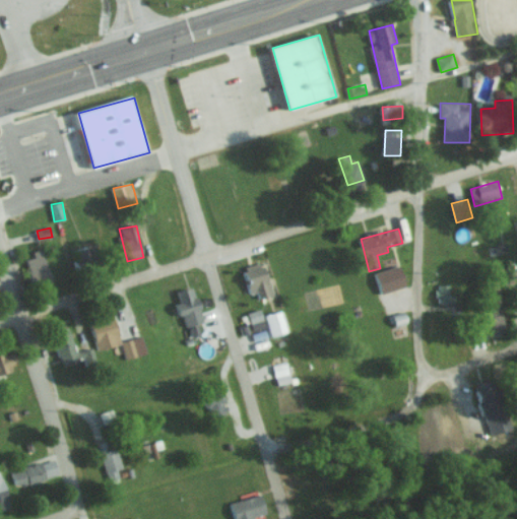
[(90,246),(75,251),(82,269),(98,263),(90,246)]
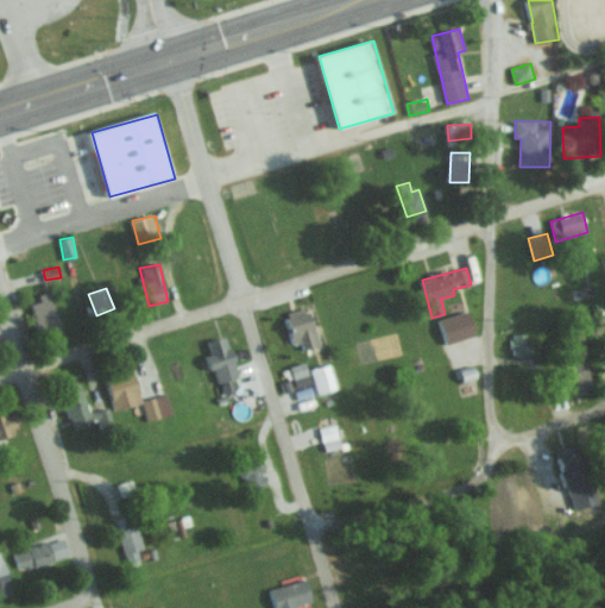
[(31,301),(41,334),(61,330),(51,295),(31,301)]
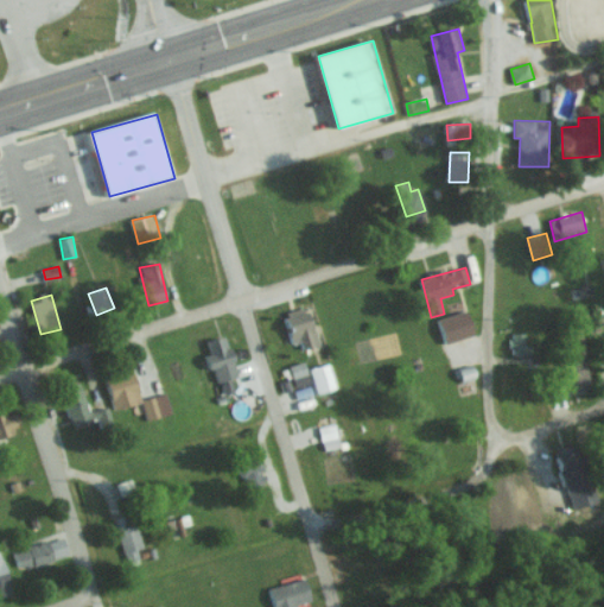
[(294,345),(300,342),(303,351),(319,346),(309,307),(285,314),(294,345)]
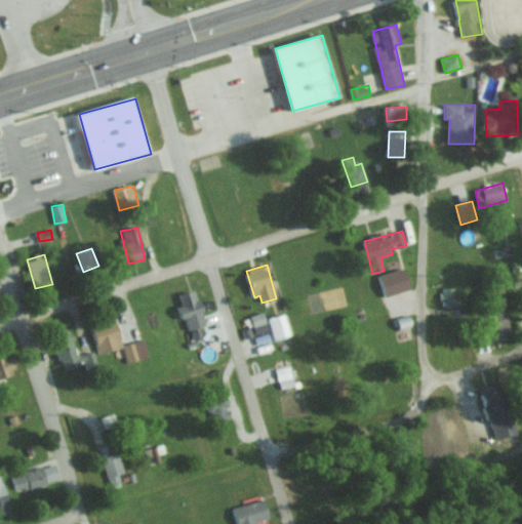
[(411,290),(406,269),(378,275),(384,296),(411,290)]
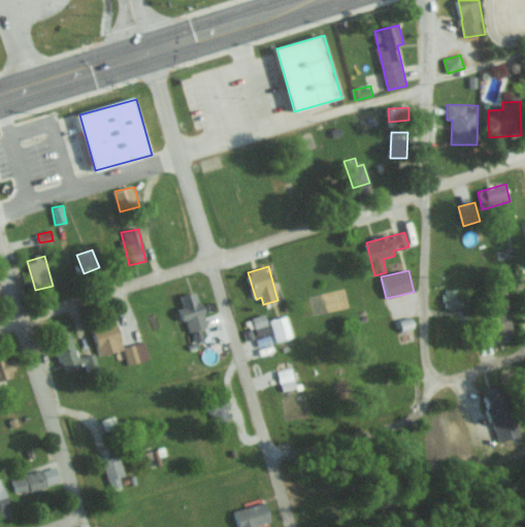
[(456,290),(445,290),(445,307),(463,308),(463,299),(456,299),(456,290)]
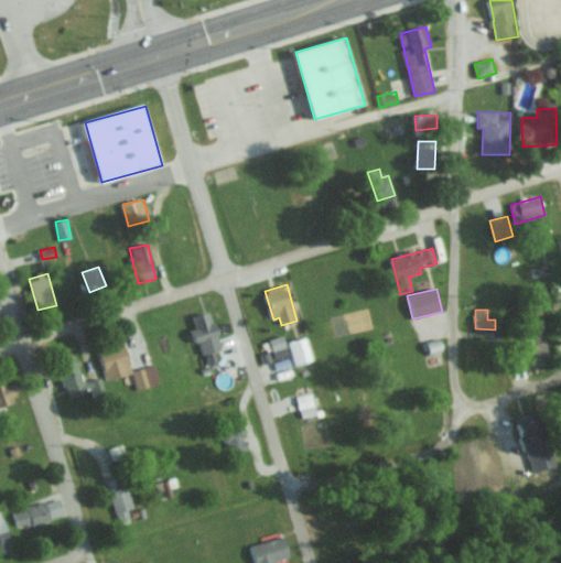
[(222,350),(214,313),(195,317),(197,328),(195,329),(201,356),(222,350)]
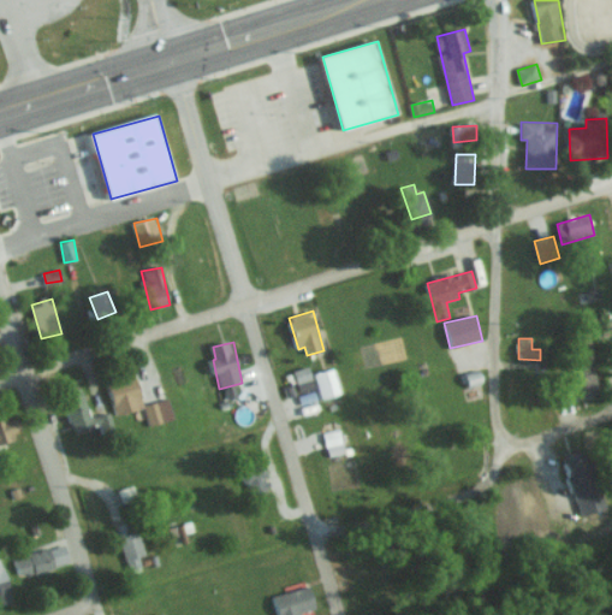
[(342,394),(333,368),(315,374),(322,400),(342,394)]
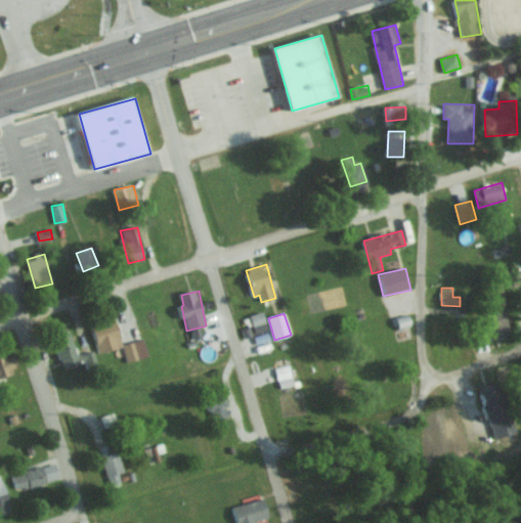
[(124,347),(117,319),(93,325),(100,353),(124,347)]
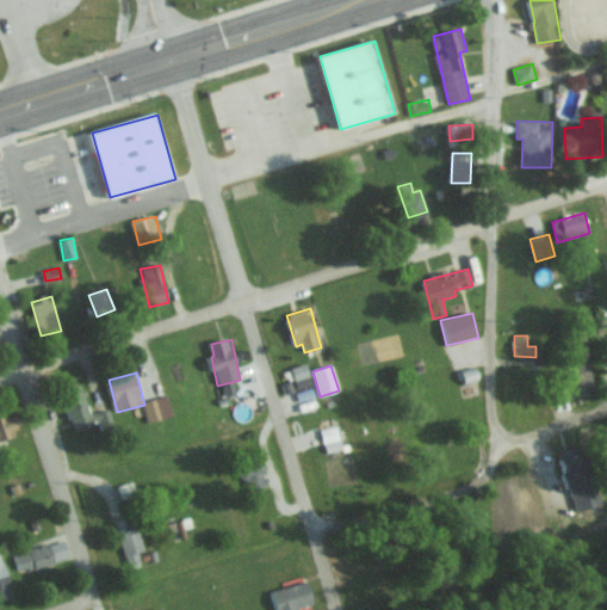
[(173,417),(169,396),(144,401),(148,423),(173,417)]
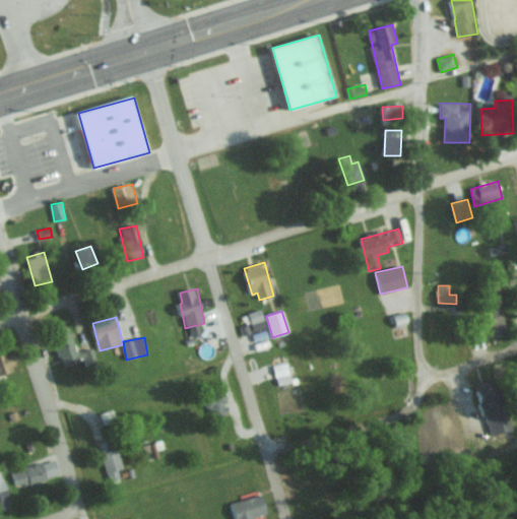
[(0,374),(20,368),(14,350),(0,354),(0,374)]
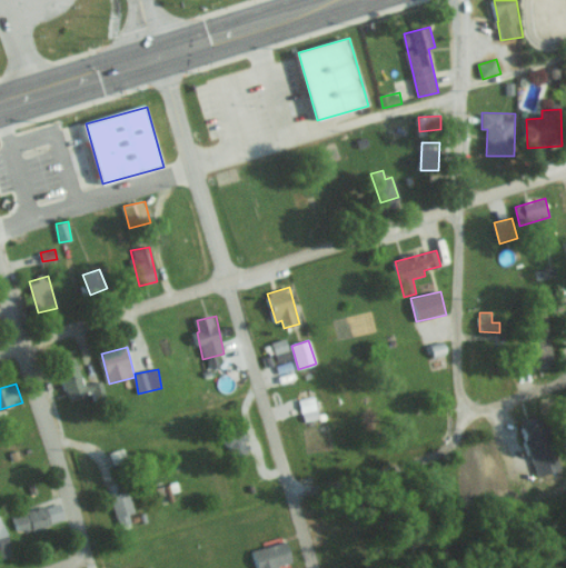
[(300,400),(305,422),(320,418),(315,397),(300,400)]
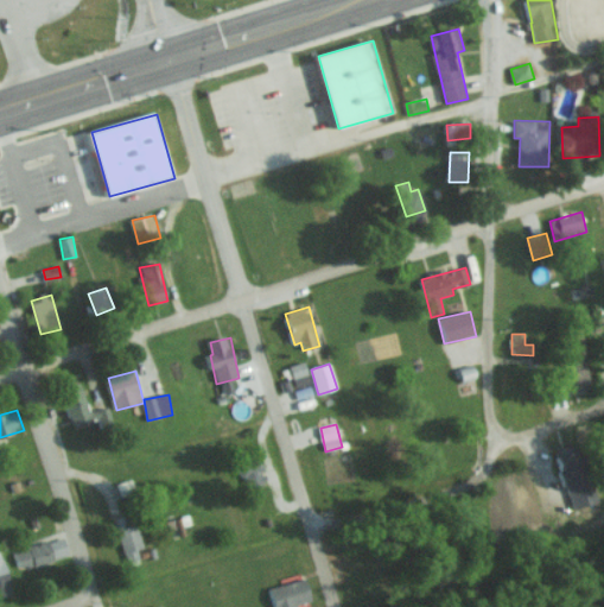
[(572,510),(599,503),(584,443),(557,451),(572,510)]
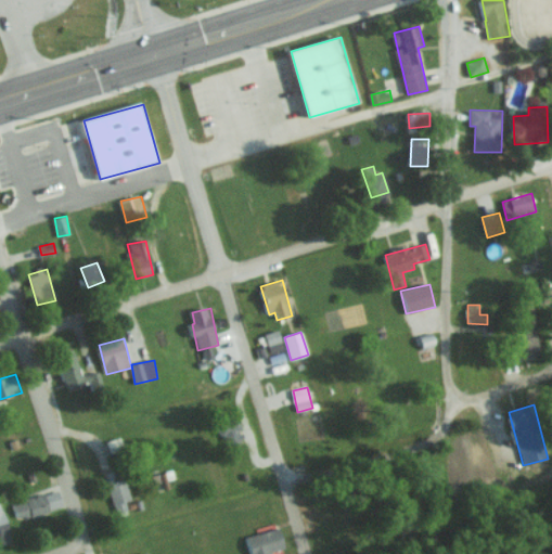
[(228,447),(246,439),(239,421),(221,428),(228,447)]
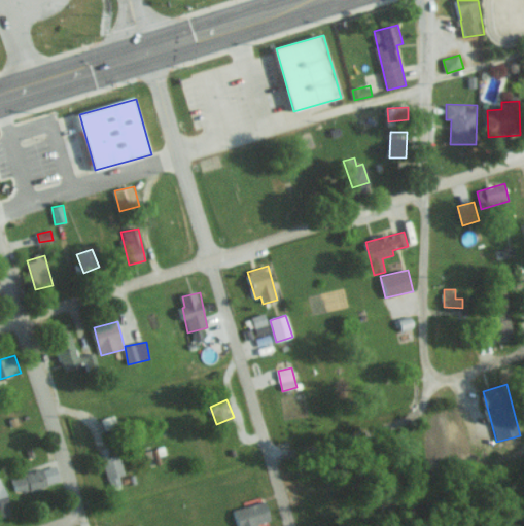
[(119,427),(115,415),(102,419),(106,431),(119,427)]
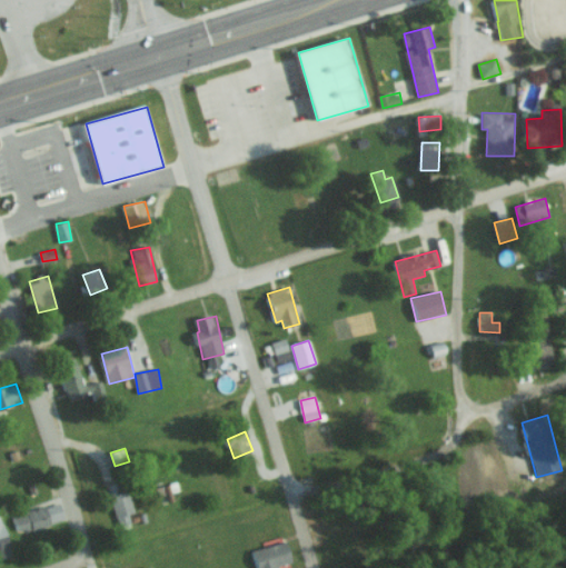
[(130,515),(138,512),(130,490),(111,497),(120,526),(132,522),(130,515)]
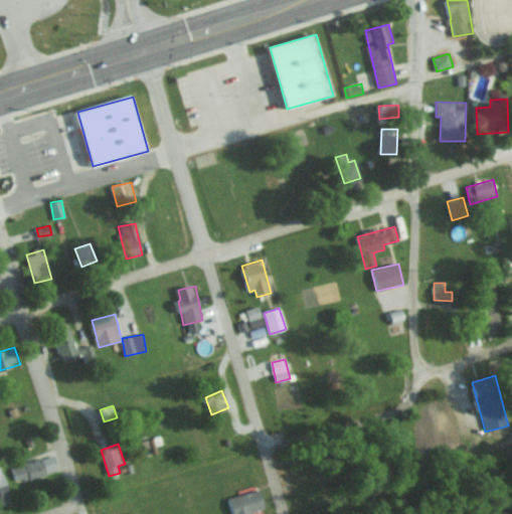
[(59,472),(55,456),(13,466),(16,482),(59,472)]
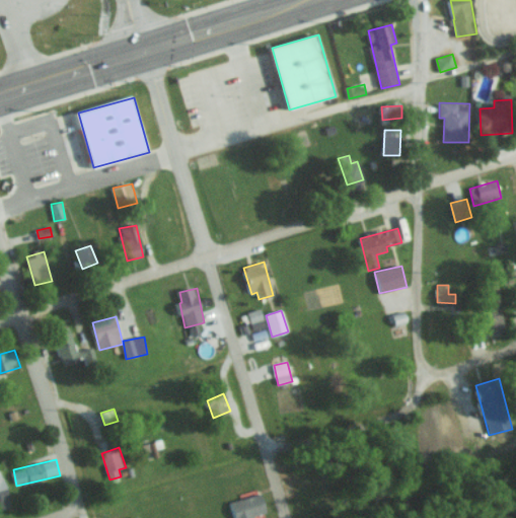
[(0,470),(0,509),(12,506),(1,470),(0,470)]
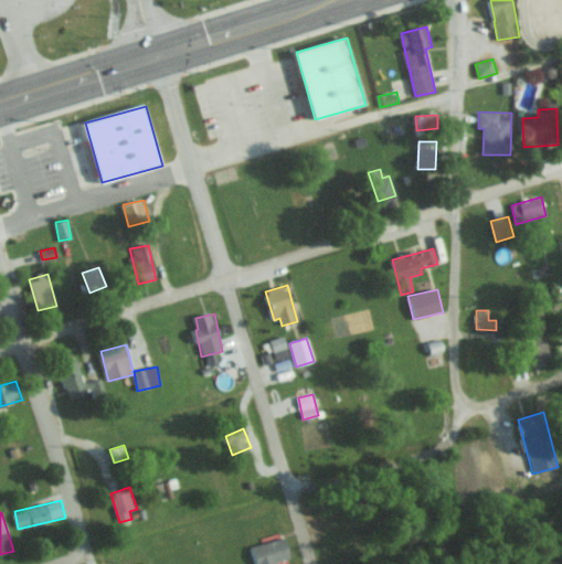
[(252,547),(256,563),(276,563),(276,562),(292,557),(285,538),(252,547)]
